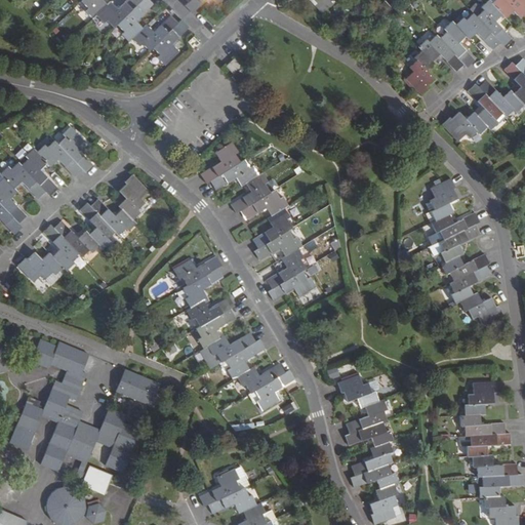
[(82,0),(89,8),(86,10),(93,18),(97,14),(108,4),(104,0),(82,0)]
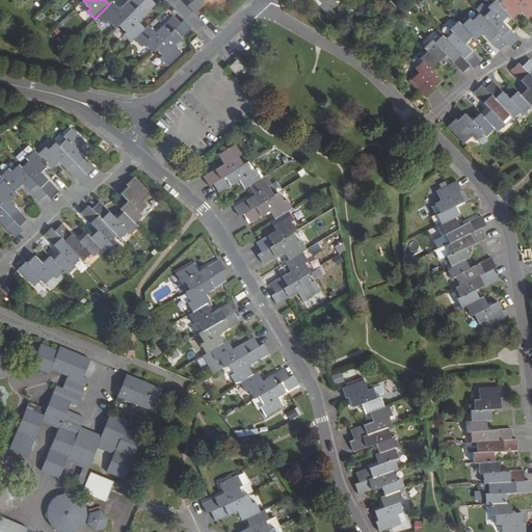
[(108,20),(115,28),(118,24),(143,0),(128,0),(121,8),(112,1),(109,4),(99,15),(106,22),(108,20)]
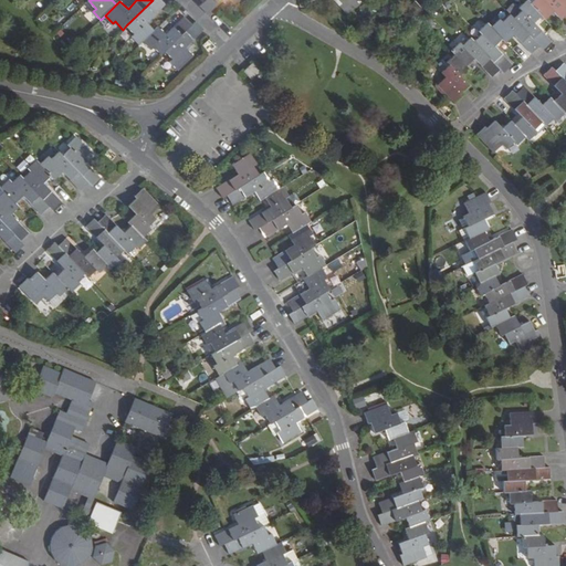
[(132,37),(139,44),(143,41),(155,30),(147,21),(165,4),(160,0),(153,0),(126,25),(134,33),(132,37)]
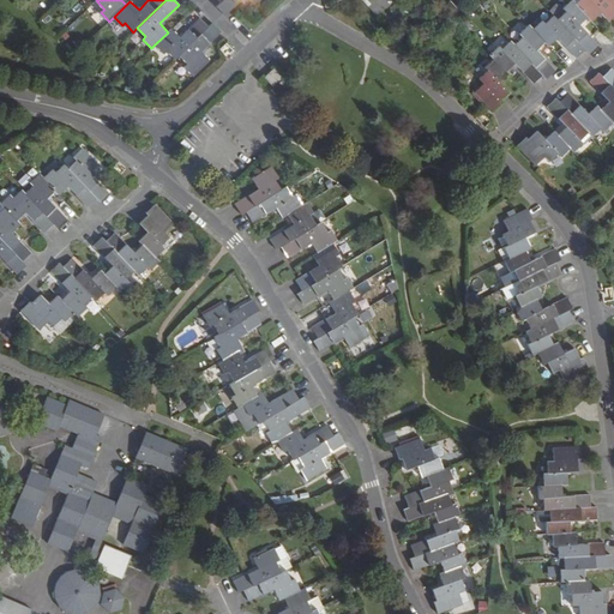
[(224,0),(221,4),(217,7),(226,16),(241,0),(248,0),(254,5),(259,0),(224,0)]
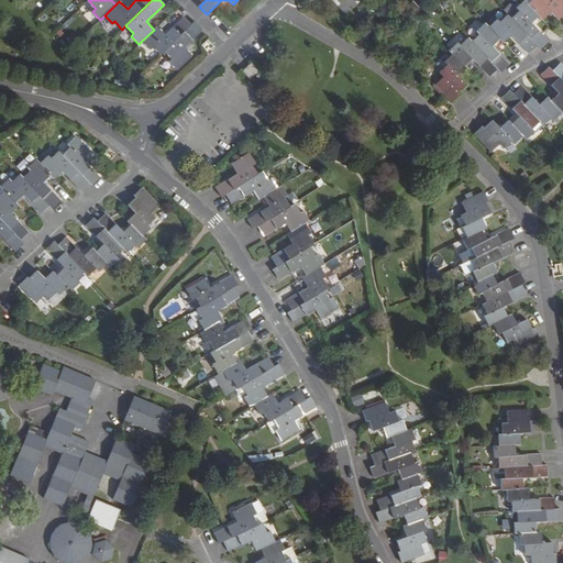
[(338,0),(342,3),(339,7),(348,15),(359,6),(354,1),(354,0),(338,0)]
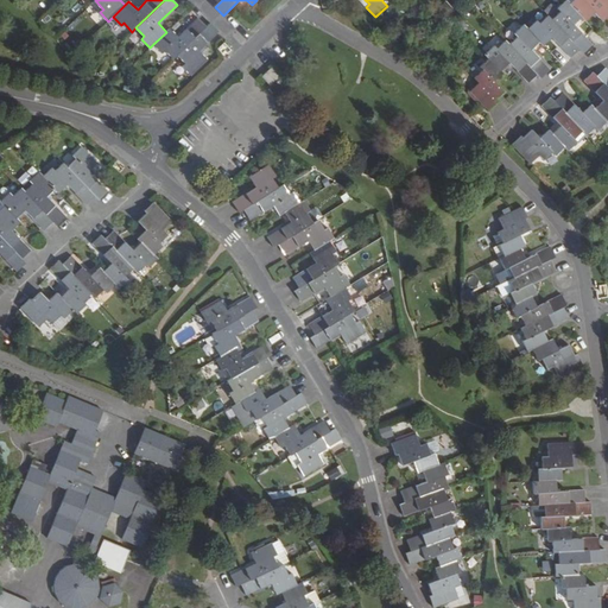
[(551,20),(580,49),(584,54),(593,45),(582,33),(574,25),(582,18),(570,5),(567,0),(557,8),(561,12),(551,20)]
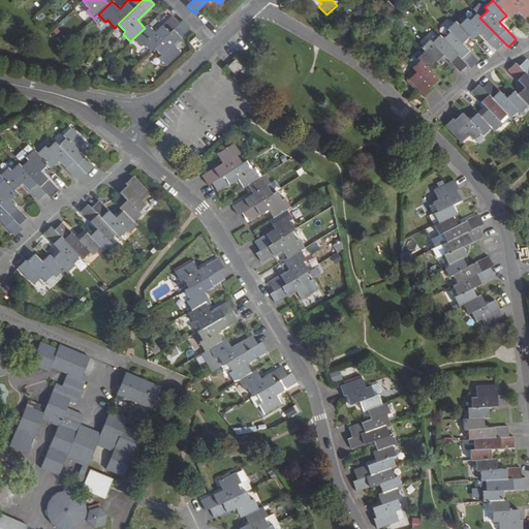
[(506,16),(509,19),(517,11),(521,16),(524,19),(528,13),(528,0),(508,0),(507,1),(506,0),(501,0),(497,5),(506,16)]
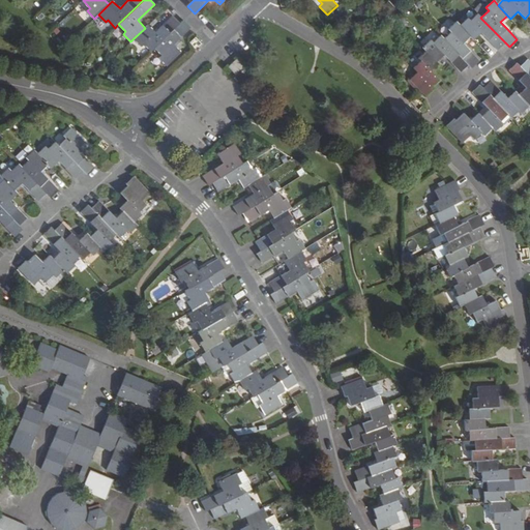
[(460,26),(471,36),(474,39),(481,33),(489,40),(498,50),(505,42),(480,18),(477,13),(470,21),(468,19),(460,26)]
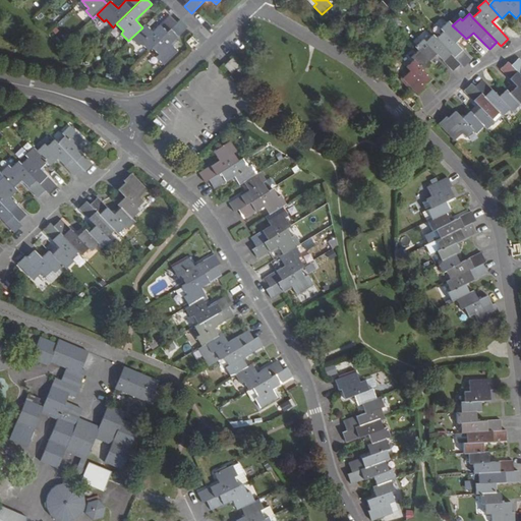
[(141,43),(149,50),(152,47),(177,22),(170,15),(154,32),(147,24),(142,27),(131,38),(138,45),(141,43)]
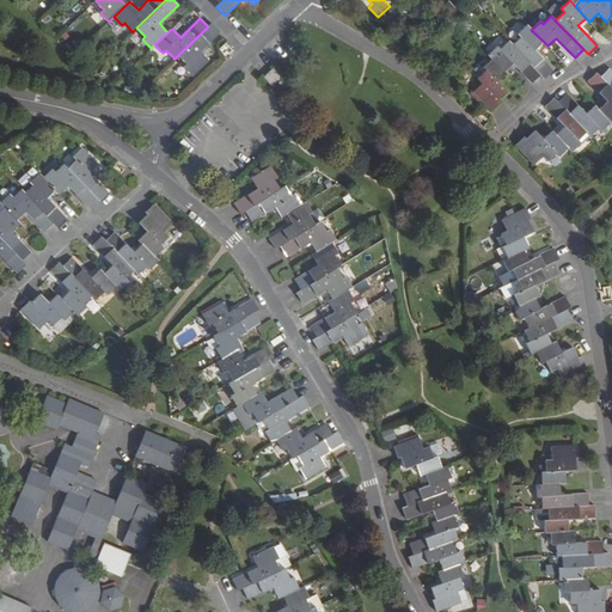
[(200,50),(220,31),(213,23),(208,26),(178,55),(187,63),(184,66),(193,75),(208,59),(200,50)]
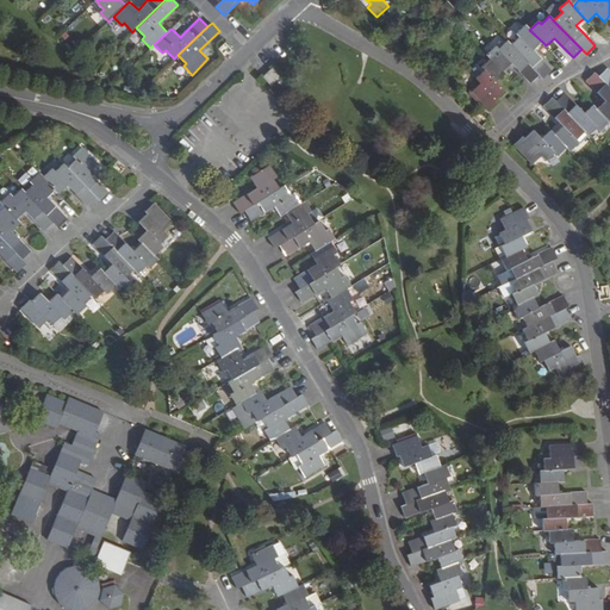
[(511,44),(540,74),(543,79),(552,70),(545,62),(533,50),(542,42),(529,30),(526,25),(517,33),(520,37),(511,44)]
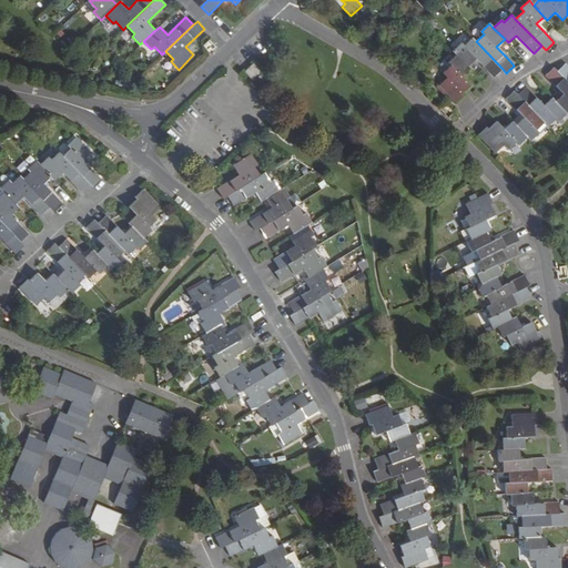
[(454,51),(457,54),(468,67),(476,59),(484,67),(494,78),(503,69),(476,41),(473,39),(465,47),(462,43),(454,51)]
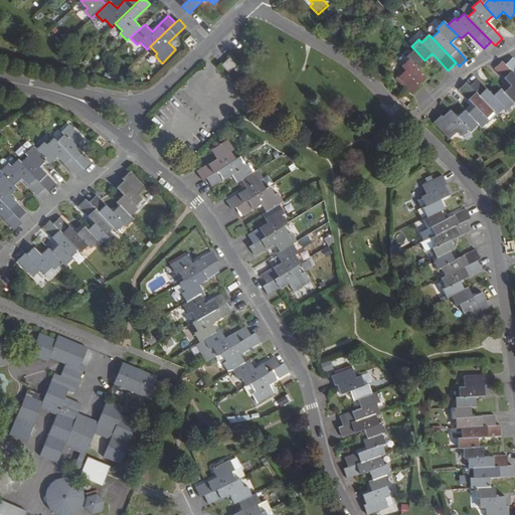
[(398,77),(407,87),(413,94),(421,87),(419,84),(427,77),(424,74),(420,70),(427,63),(424,60),(414,49),(407,56),(409,58),(402,65),(405,69),(398,77)]
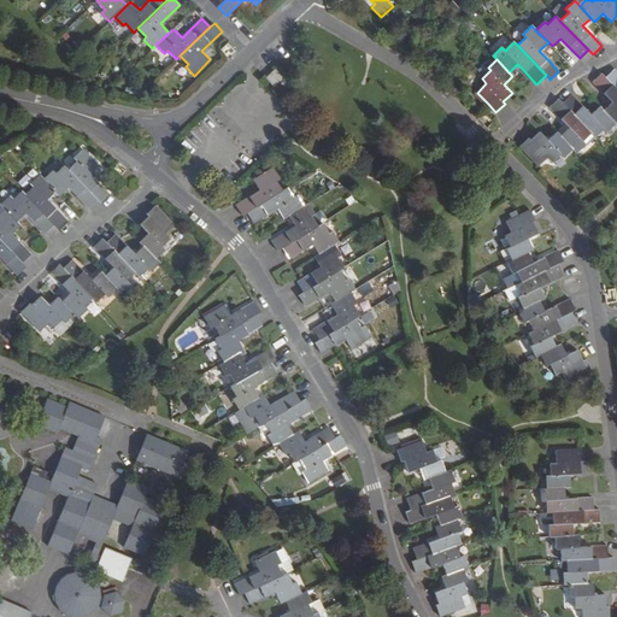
[(282,76),(275,69),(265,77),(274,84),(278,80),(282,83),(285,81),(281,77),(282,76)]
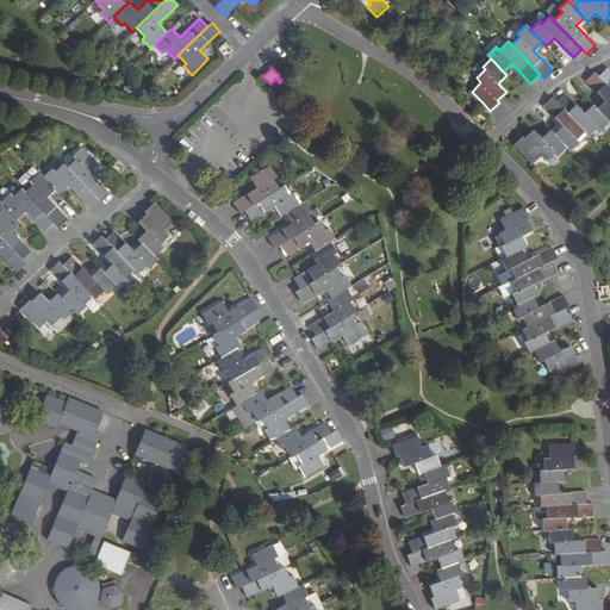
[(609,72),(607,69),(598,78),(609,89),(609,72)]
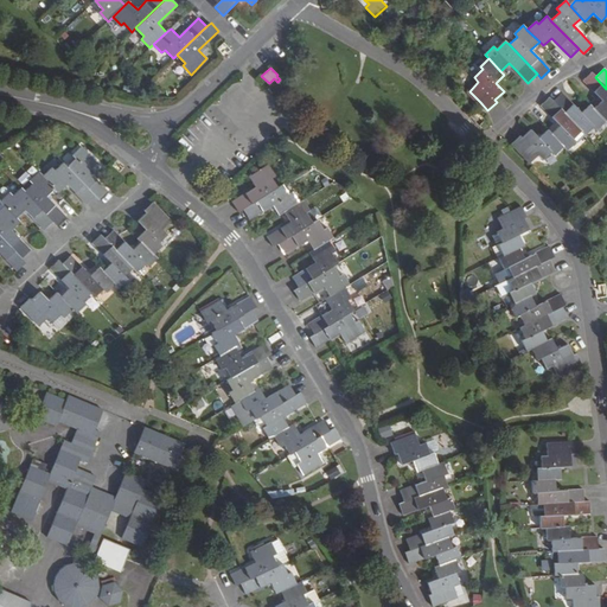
[(606,89),(595,77),(592,72),(583,81),(589,88),(601,101),(593,109),(605,122),(606,123),(606,89)]
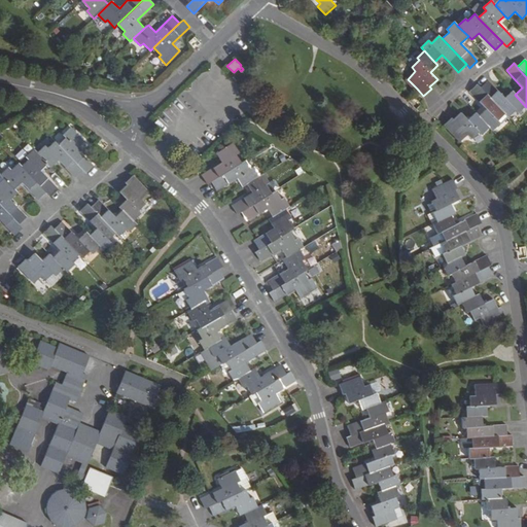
[(525,106),(515,95),(512,92),(504,99),(496,91),(487,81),(480,89),(504,114),(507,117),(516,110),(519,113),(525,106)]
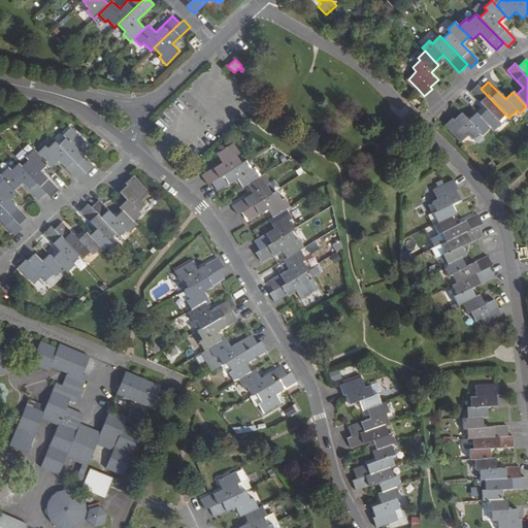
[(505,114),(481,89),(477,86),(470,93),(480,102),(487,109),(479,118),(489,128),(492,131),(501,124),(498,121),(505,114)]
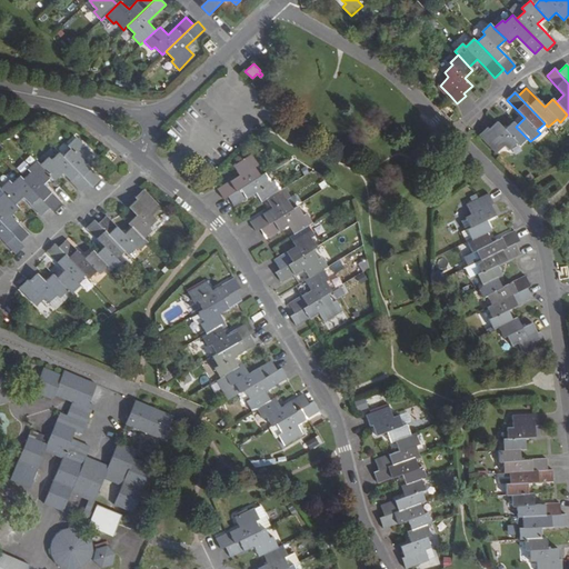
[(527,138),(516,127),(512,122),(505,130),(500,126),(497,122),(488,130),(487,128),(478,136),(496,153),(503,146),(508,150),(517,142),(519,146),(527,138)]
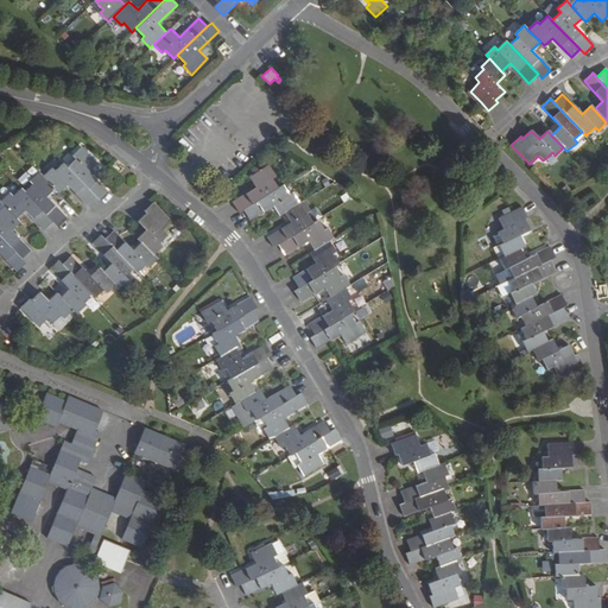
[(586,135),(582,132),(574,139),(578,144),(587,137),(586,135)]
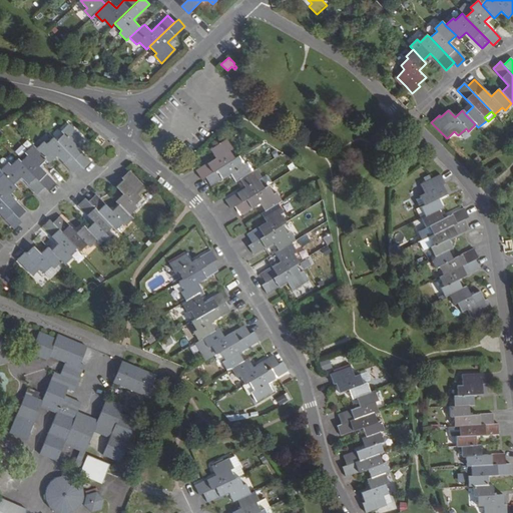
[(55,140),(80,165),(83,168),(89,163),(79,153),(72,145),(80,138),(67,124),(60,131),(63,133),(55,140)]
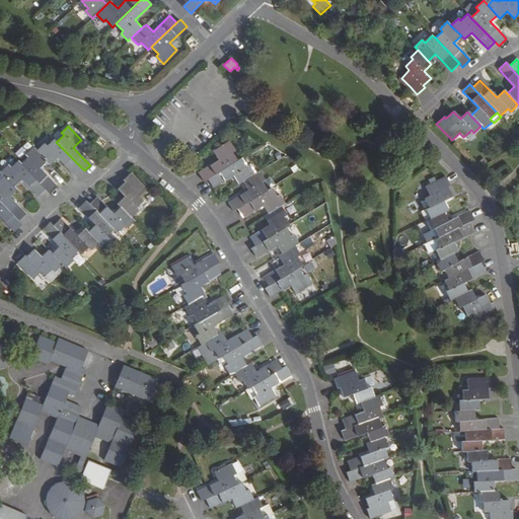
[(36,150),(47,161),(50,165),(57,158),(64,165),(73,174),(81,167),(56,142),(54,139),(46,146),(44,144),(36,150)]
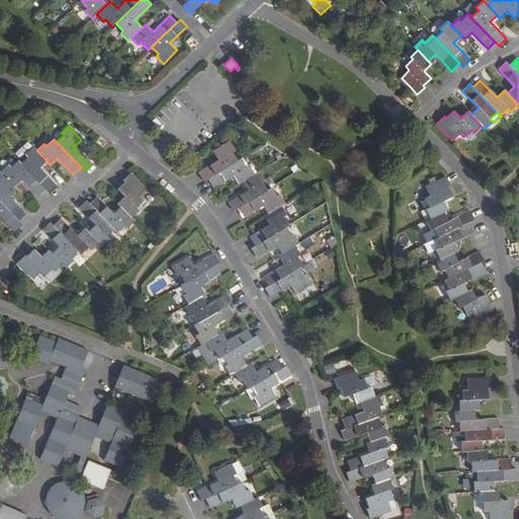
[(218,160),(199,172),(204,181),(208,178),(237,160),(232,152),(234,150),(229,142),(213,152),(218,160)]
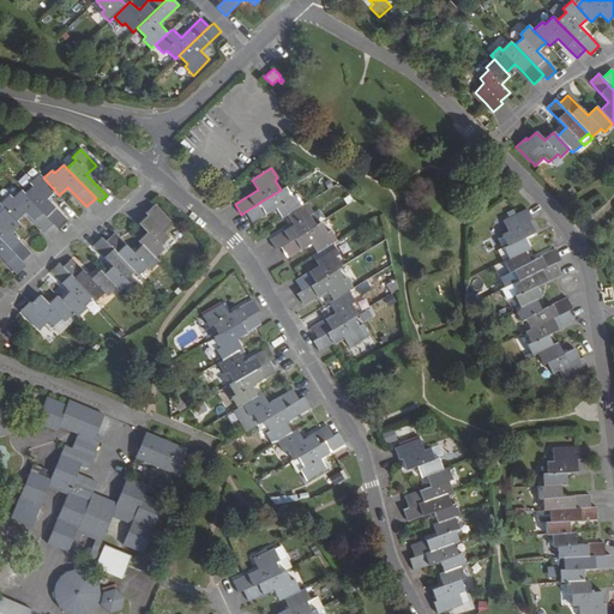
[(24,194),(53,224),(56,228),(65,220),(58,212),(47,199),(55,191),(43,178),(38,174),(30,182),(34,186),(24,194)]
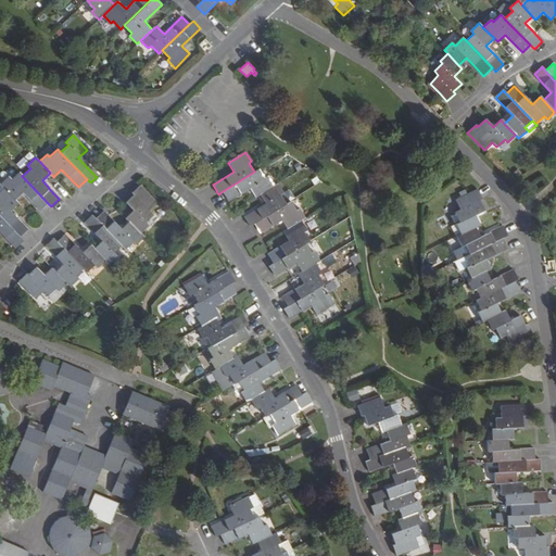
[(254,172),(223,191),(228,201),(241,193),(250,188),(255,197),(260,194),(274,186),(268,177),(264,179),(258,169),(254,172)]
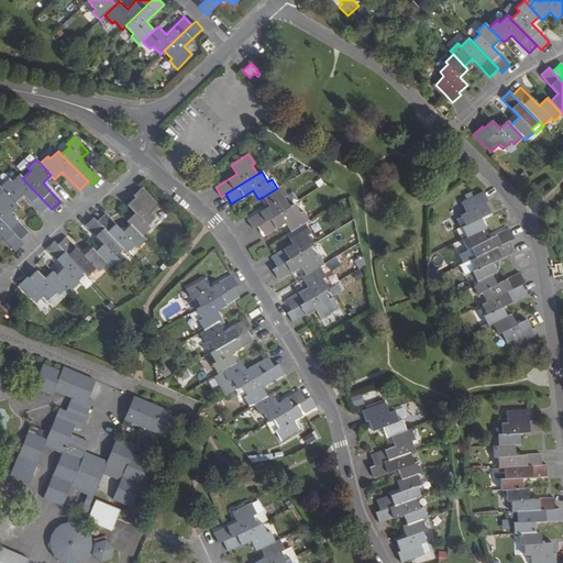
[(23,195),(33,206),(41,213),(48,206),(22,178),(19,174),(11,183),(8,179),(0,187),(3,191),(14,202),(23,195)]
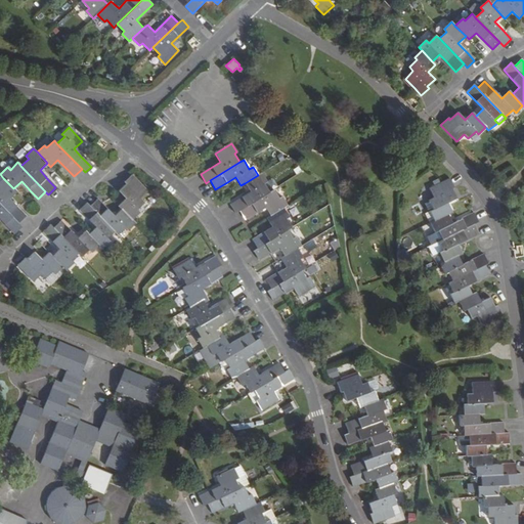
[(251,191),(237,200),(230,205),(235,213),(239,211),(269,191),(264,183),(267,181),(262,172),(258,175),(245,183),(251,191)]
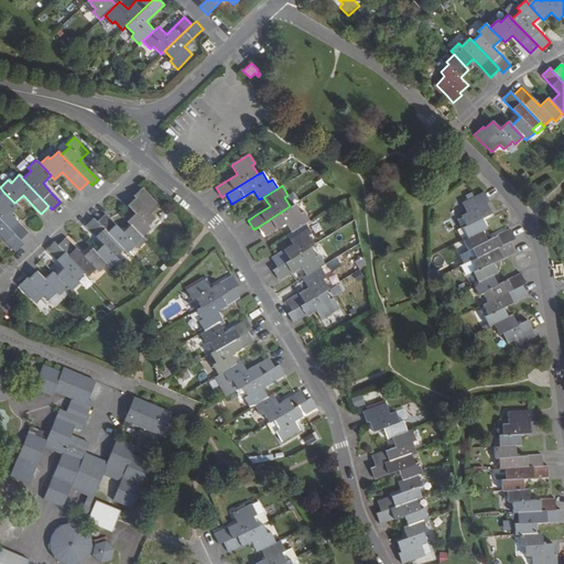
[(156,205),(150,198),(140,188),(132,196),(133,198),(126,206),(130,209),(134,214),(126,221),(130,226),(141,237),(149,229),(145,226),(153,218),(149,214),(156,205)]
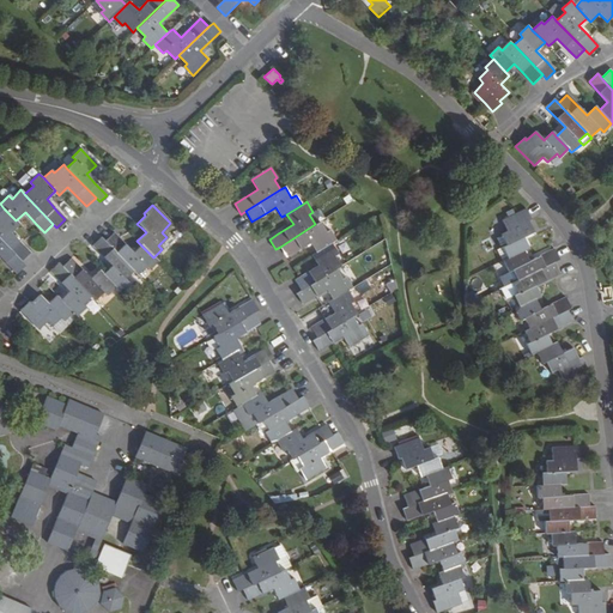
[(0,238),(20,261),(30,253),(19,241),(11,234),(20,225),(16,220),(4,208),(0,211),(0,238)]
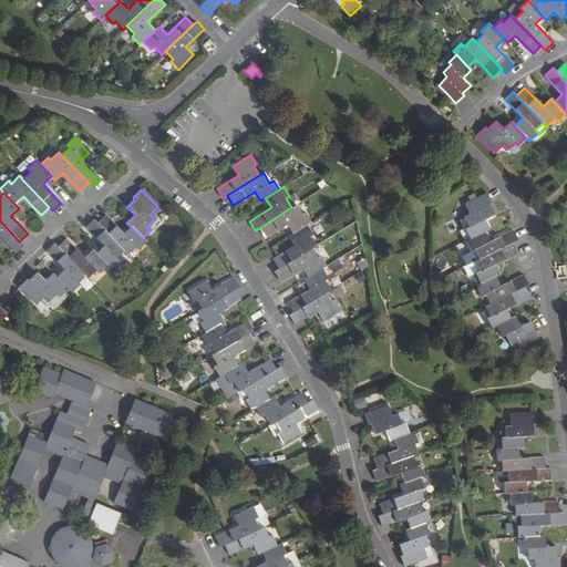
[(486,193),(480,196),(464,204),(470,214),(463,216),(468,227),(465,228),(470,238),(484,230),(488,228),(483,218),(488,216),(493,213),(488,204),(491,202),(486,193)]
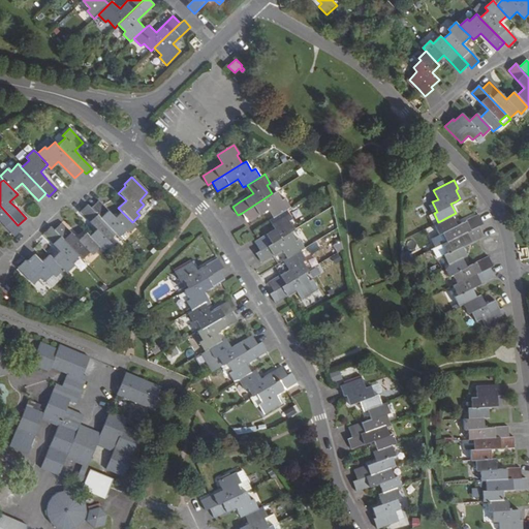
[(272,193),(242,213),(248,222),(255,217),(268,209),(273,218),(286,210),(290,207),(285,198),(282,200),(276,191),(272,193)]
